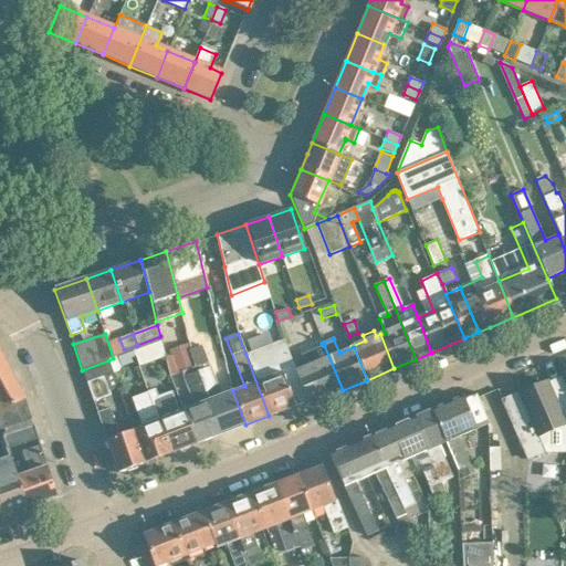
[(285,341),(245,354),(269,416),(312,399),(297,362),(292,363),(285,341)]
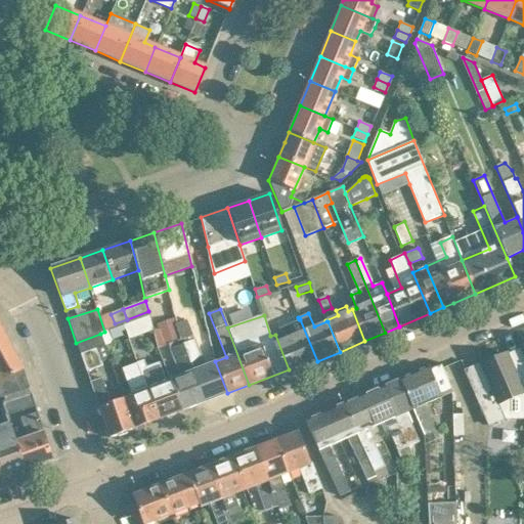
[(275,335),(289,369),(294,367),(295,370),(317,361),(300,319),(299,319),(278,329),(279,332),(275,334),(275,335)]
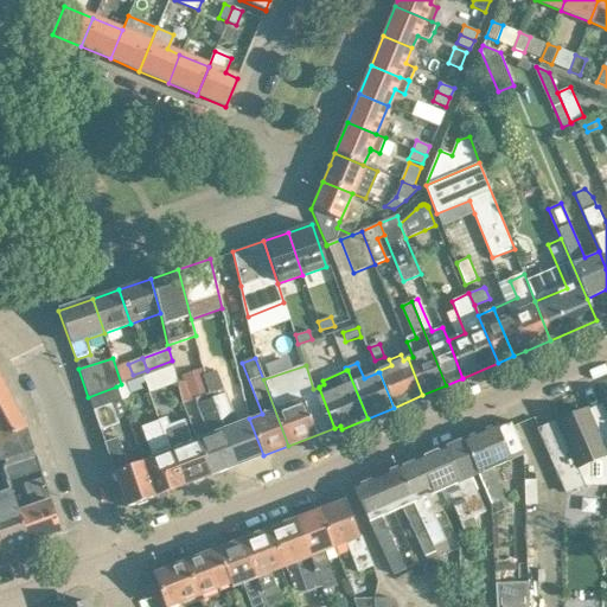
[(236,466),(263,455),(249,419),(237,423),(217,371),(203,377),(209,393),(236,466)]
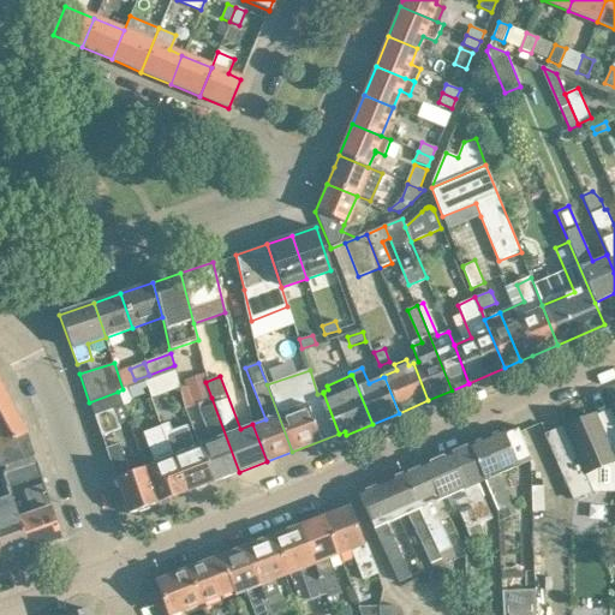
[(212,398),(206,382),(204,380),(185,388),(192,406),(197,404),(212,398)]
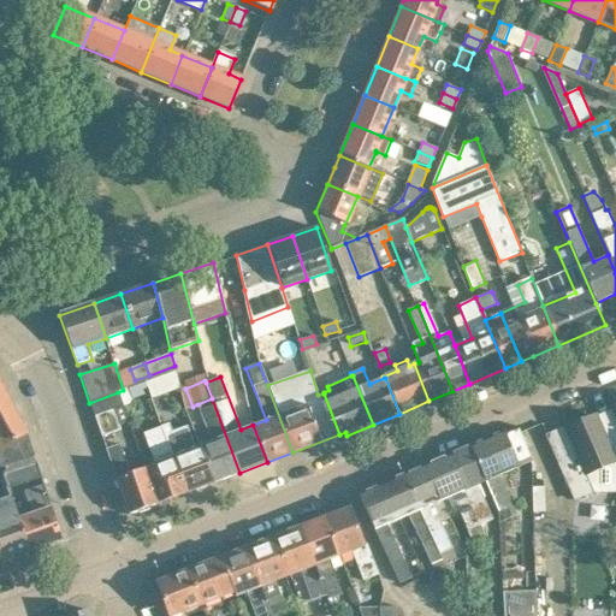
[(0,416),(13,409),(0,384),(0,416)]
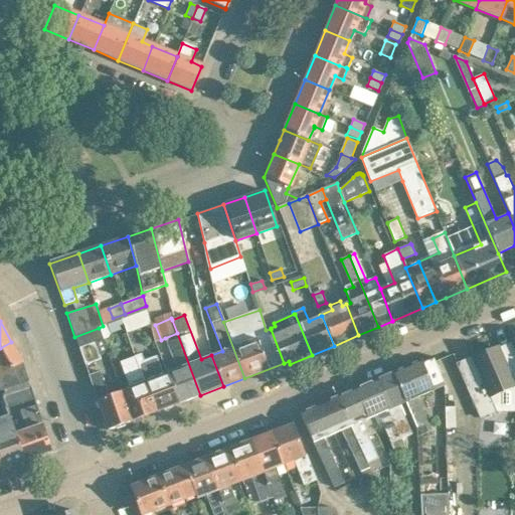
[(103,326),(99,328),(103,340),(108,338),(110,335),(107,325),(103,326)]
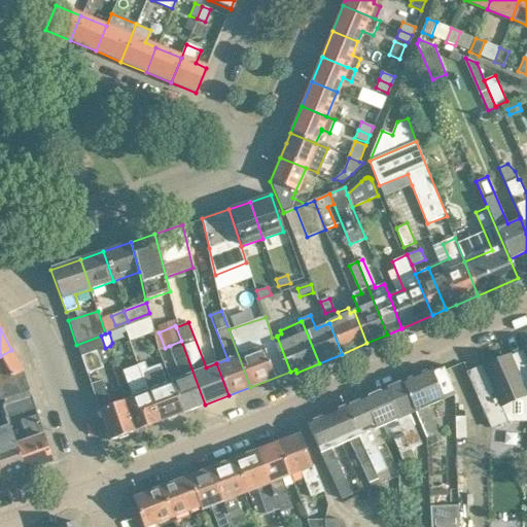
[(101,336),(76,345),(86,374),(102,369),(101,365),(110,362),(105,348),(101,336)]
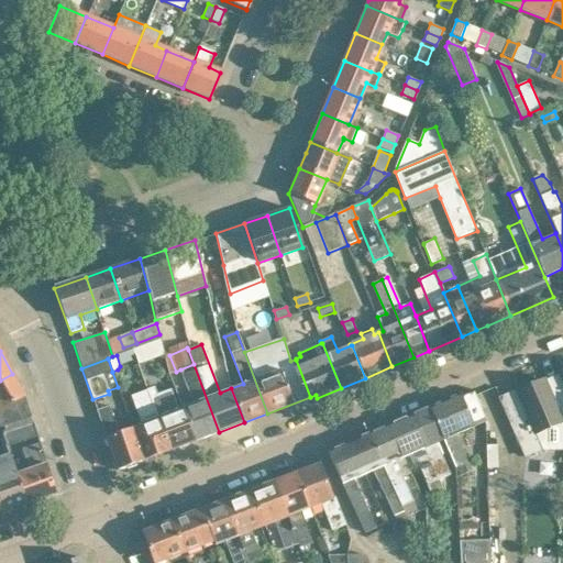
[(194,403),(183,407),(195,441),(219,432),(194,364),(180,370),(194,403)]
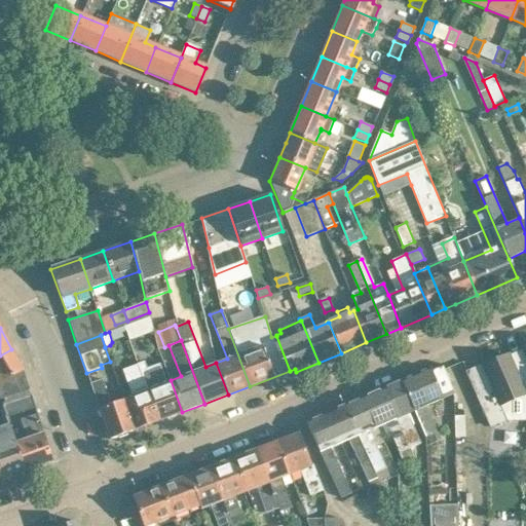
[(0,384),(1,384),(24,373),(23,370),(11,349),(0,355),(0,384)]
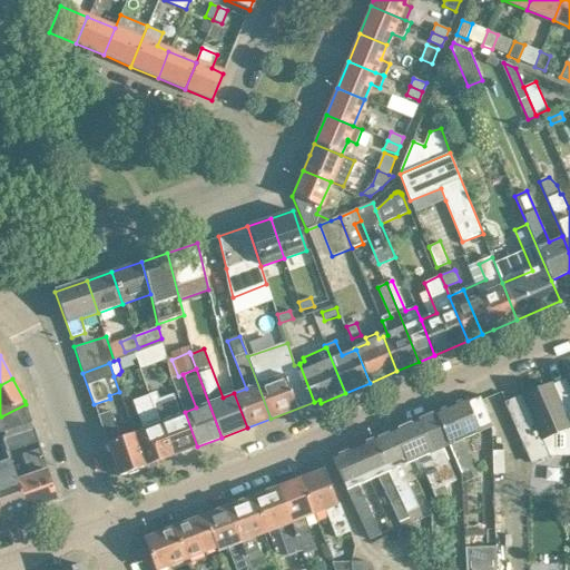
[(569,390),(566,380),(550,386),(550,385),(522,396),(536,428),(519,434),(531,463),(549,455),(569,454),(569,390)]
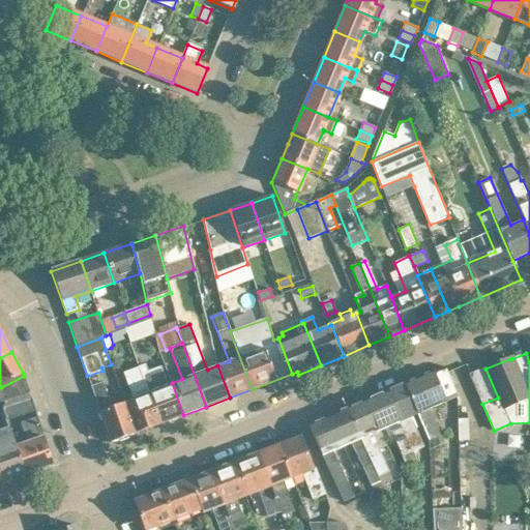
[(145,364),(138,367),(159,424),(183,415),(172,383),(168,385),(162,367),(148,373),(145,364)]
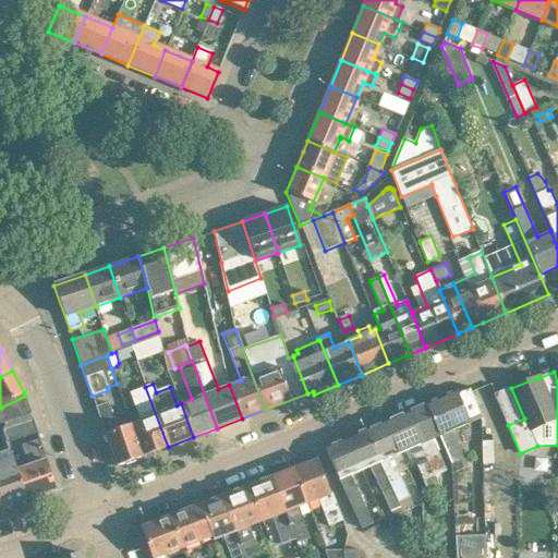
[(468,386),(426,404),(440,440),(452,468),(452,474),(469,468),(453,434),(473,426),(471,422),(481,417),(468,386)]
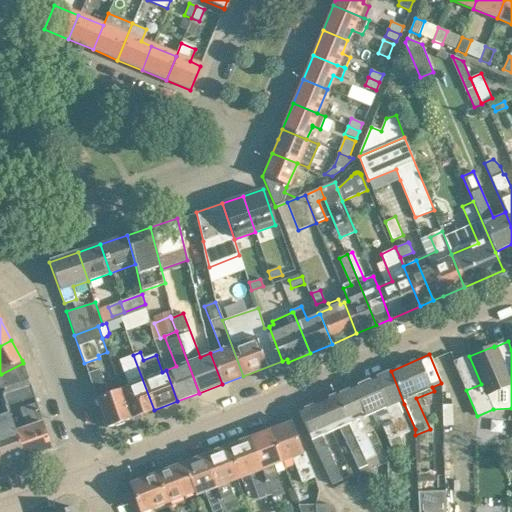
[(128,386),(120,389),(131,419),(154,410),(133,355),(119,360),(128,386)]
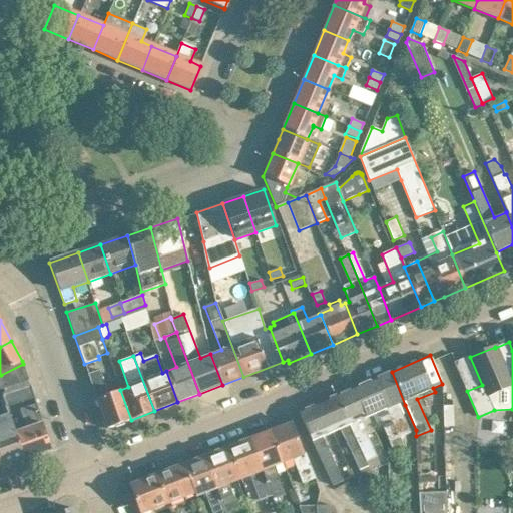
[(0,389),(28,381),(23,364),(1,375),(0,375),(0,389)]
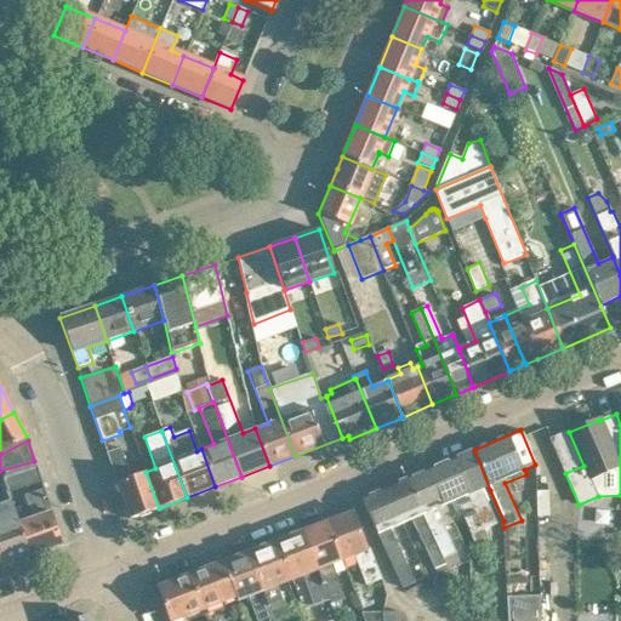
[(120,449),(106,453),(129,519),(159,508),(146,472),(131,478),(120,449)]
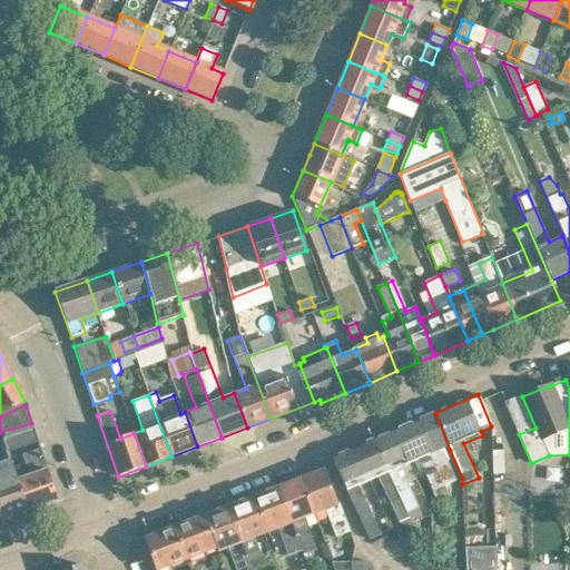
[(443,452),(450,450),(435,413),(414,422),(436,468),(444,487),(457,482),(443,452)]
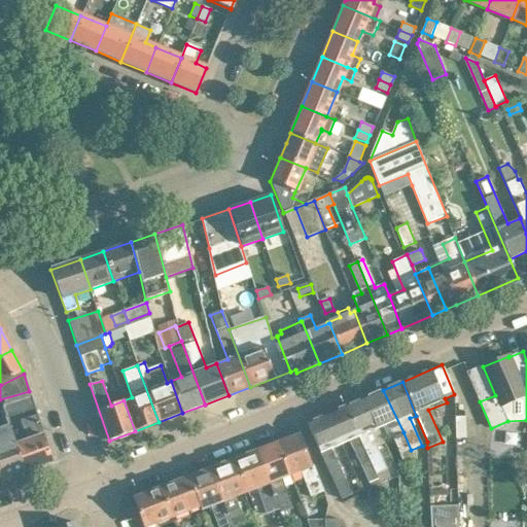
[(373,394),(363,398),(378,432),(389,427),(392,434),(407,469),(418,465),(411,450),(403,432),(383,390),(373,394)]
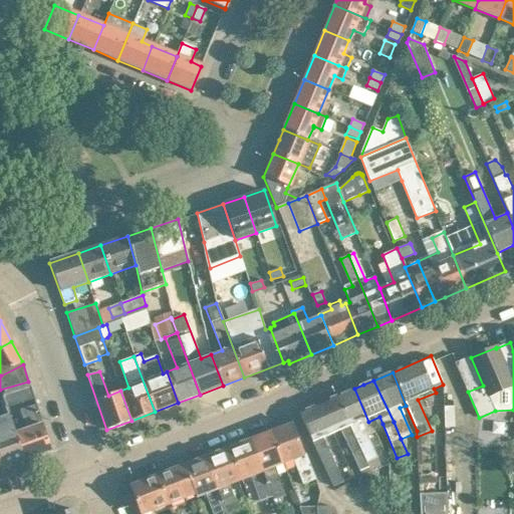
[(0,396),(5,408),(6,408),(34,398),(30,386),(0,395),(0,396)]
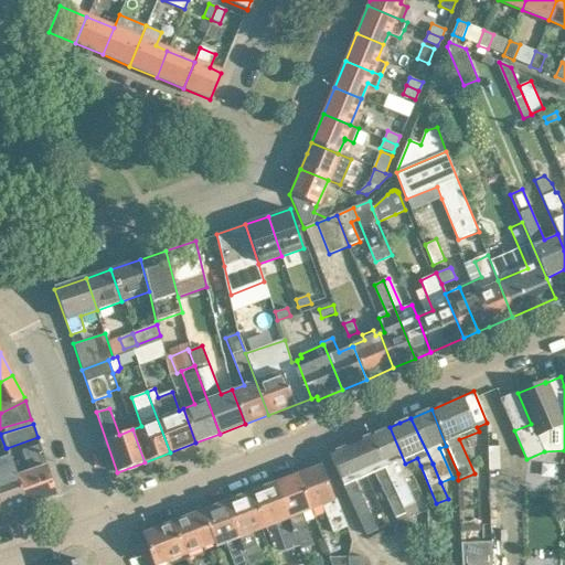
[(390,427),(369,436),(406,514),(409,521),(420,515),(404,479),(412,477),(408,471),(405,464),(390,427)]
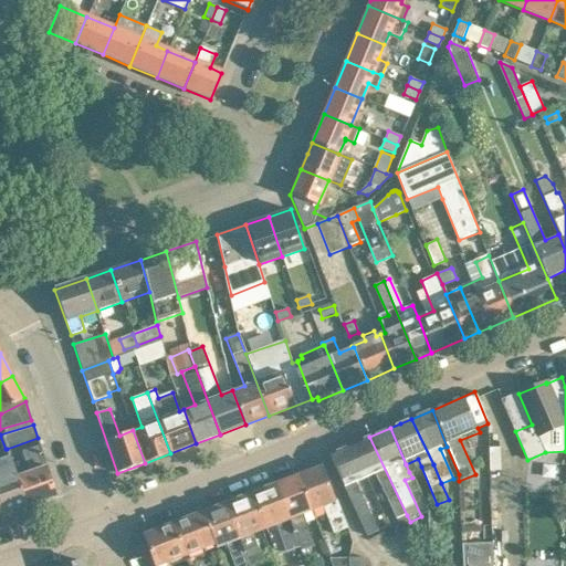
[(369,437),(350,444),(366,480),(377,475),(397,520),(407,515),(369,437)]
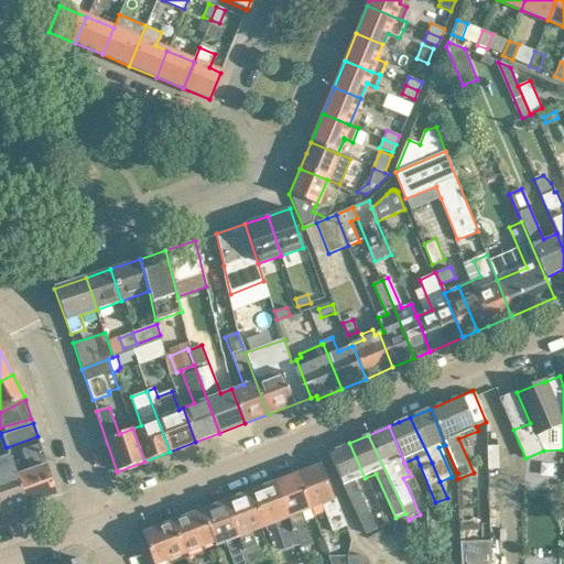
[(356,483),(365,478),(349,443),(327,453),(366,533),(377,529),(356,483)]
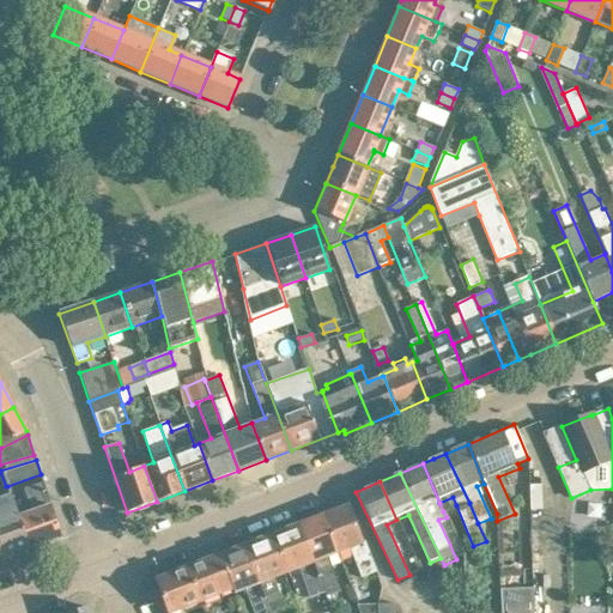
[(17,513),(30,548),(61,538),(43,484),(24,490),(30,508),(17,513)]
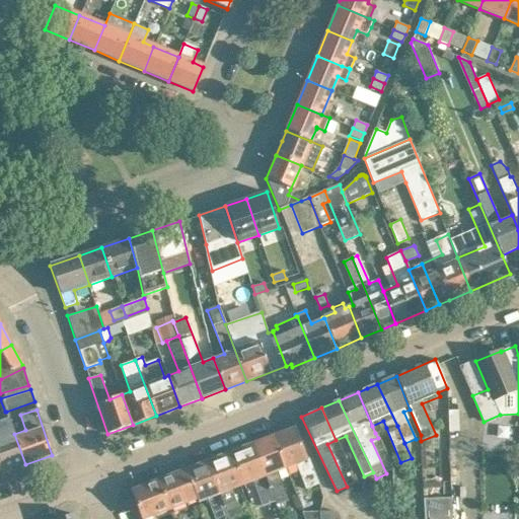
[(458,411),(448,411),(448,433),(458,433),(458,411)]
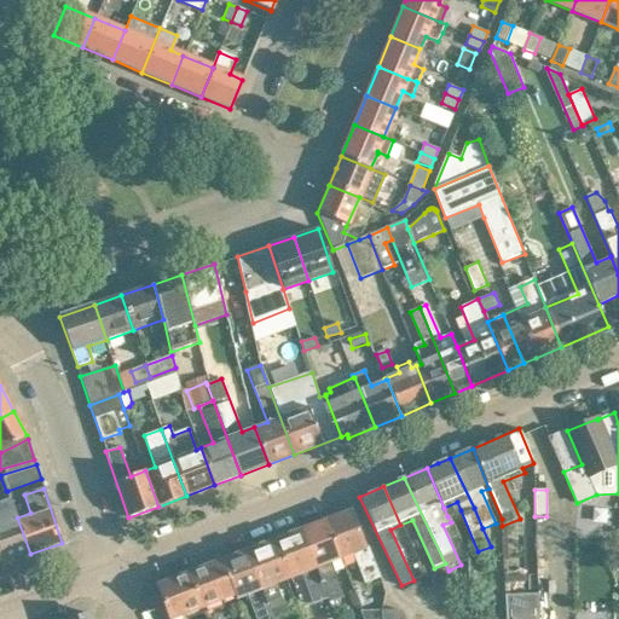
[(0,503),(0,565),(30,554),(17,518),(11,499),(0,503)]
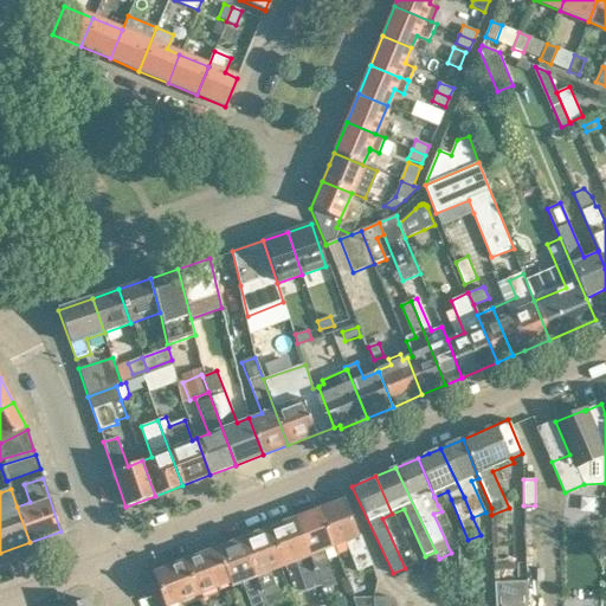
[(358,536),(343,500),(320,509),(334,547),(346,542),(356,571),(372,566),(360,535),(358,536)]
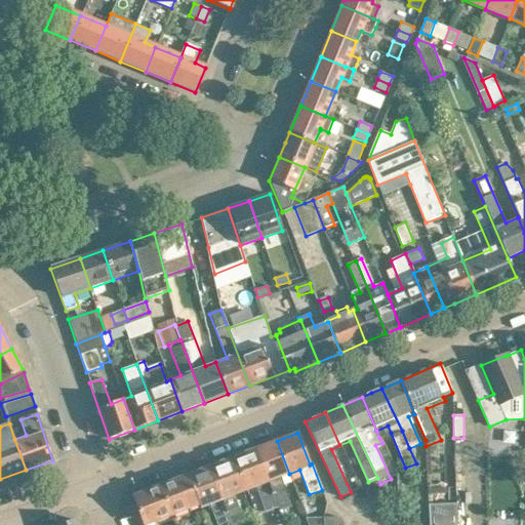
[(289,474),(277,441),(255,449),(277,507),(279,512),(292,507),(281,477),(289,474)]
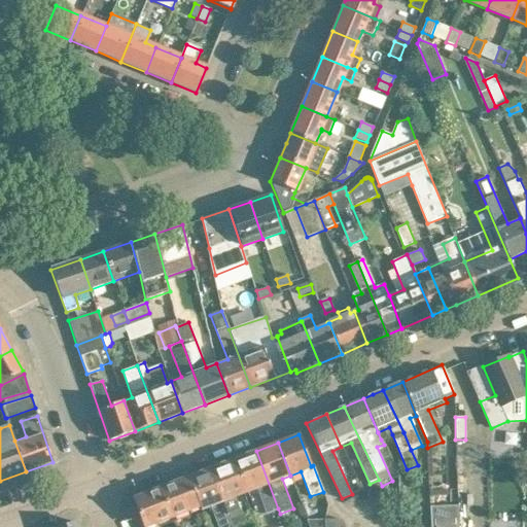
[(256,451),(233,460),(246,493),(247,492),(256,489),(266,514),(278,508),(256,451)]
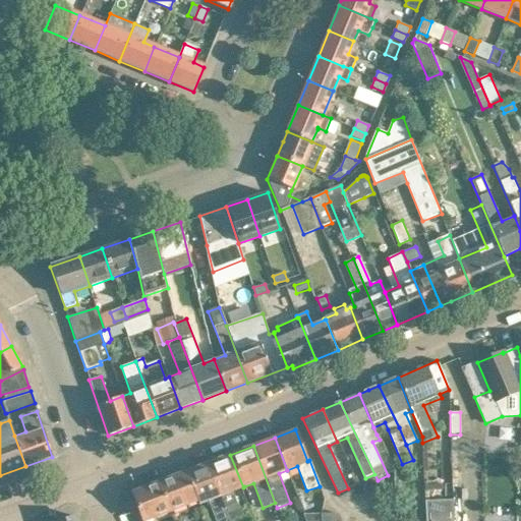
[(242,487),(230,455),(208,464),(230,520),(242,516),(232,491),(242,487)]
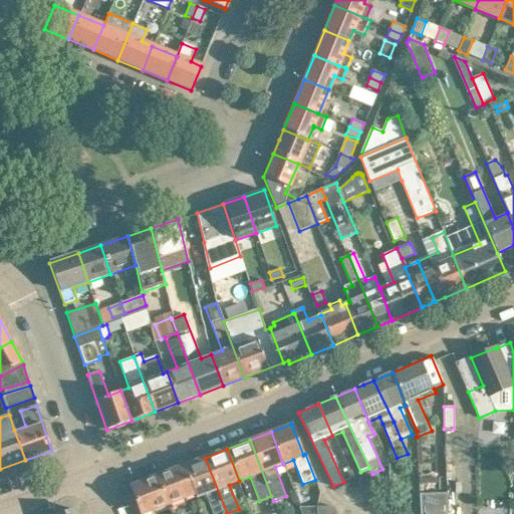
[(227,513),(205,458),(184,466),(195,494),(197,499),(206,495),(212,513),(227,513)]
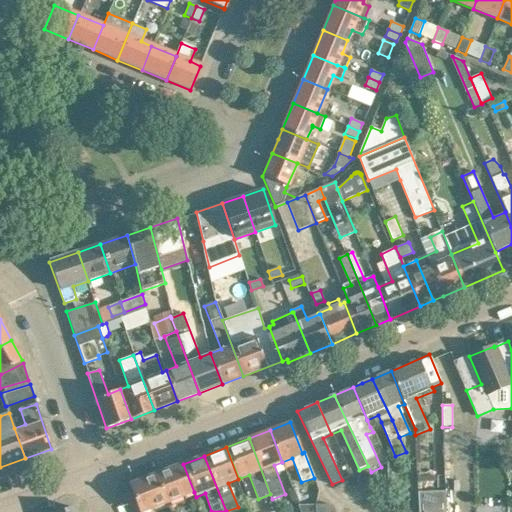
[(194,492),(183,464),(155,475),(167,506),(183,500),(181,497),(194,492)]
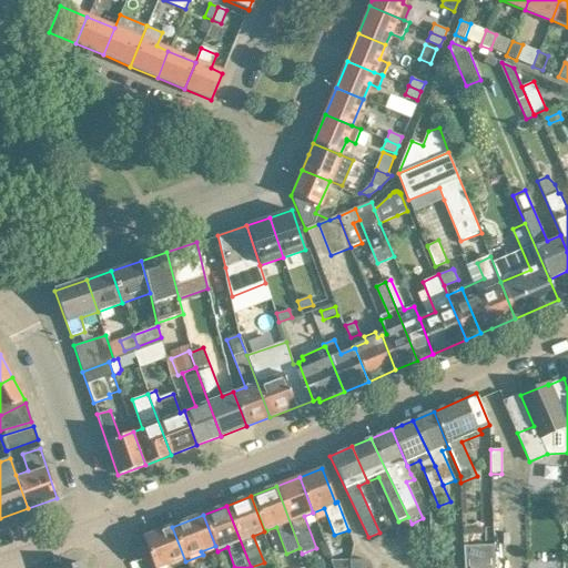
[(185,561),(172,527),(143,538),(154,567),(172,567),(185,561)]
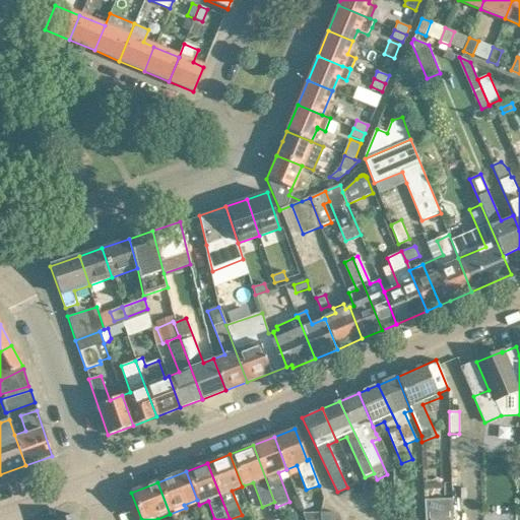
[(425,502),(425,519),(453,519),(453,501),(425,502)]
